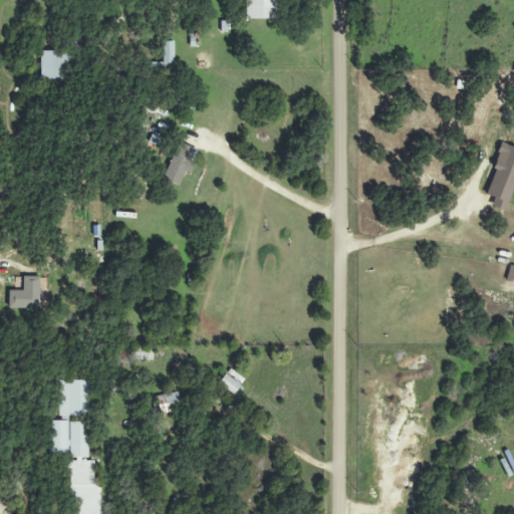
[(276,0),(246,0),(246,18),(276,19),(276,0)]
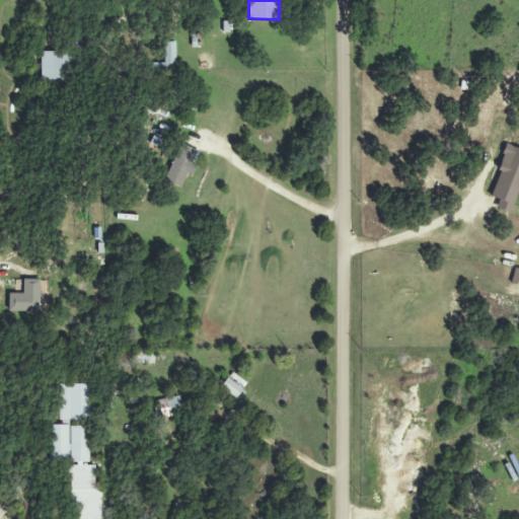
[(150,72),(175,71),(174,42),(164,43),(165,63),(150,64),(150,72)]
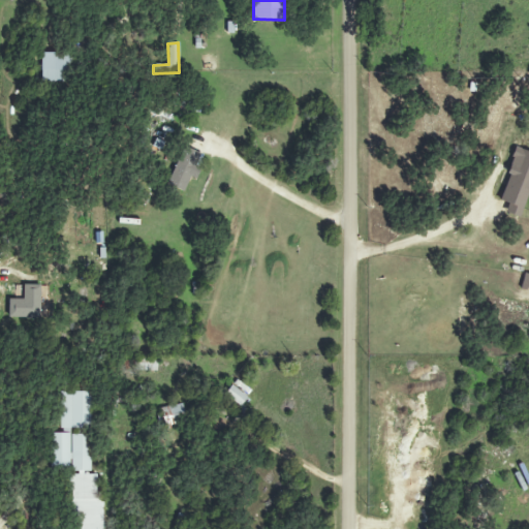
[(41,83),(69,82),(68,53),(40,54),(41,83)]
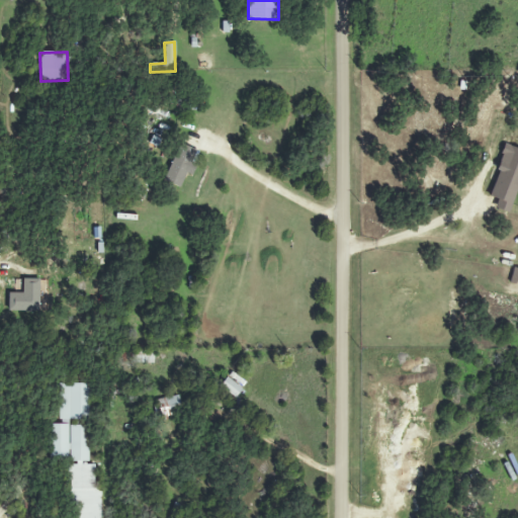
[(186,173),(191,175),(197,163),(191,161),(196,150),(180,143),(164,180),(180,186),(186,173)]
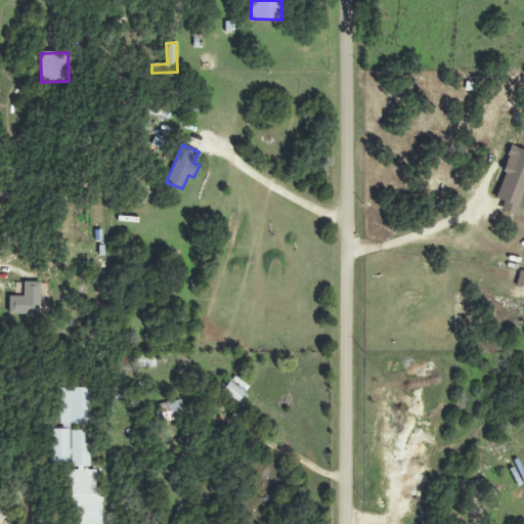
[(515,216),(523,189),(523,150),(511,146),(493,199),(503,202),(500,211),(515,216)]
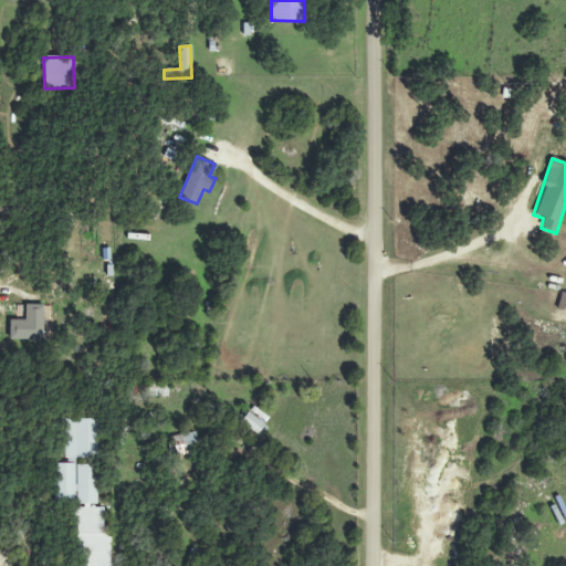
[(9,320),(9,339),(42,341),(43,304),(25,304),(24,321),(9,320)]
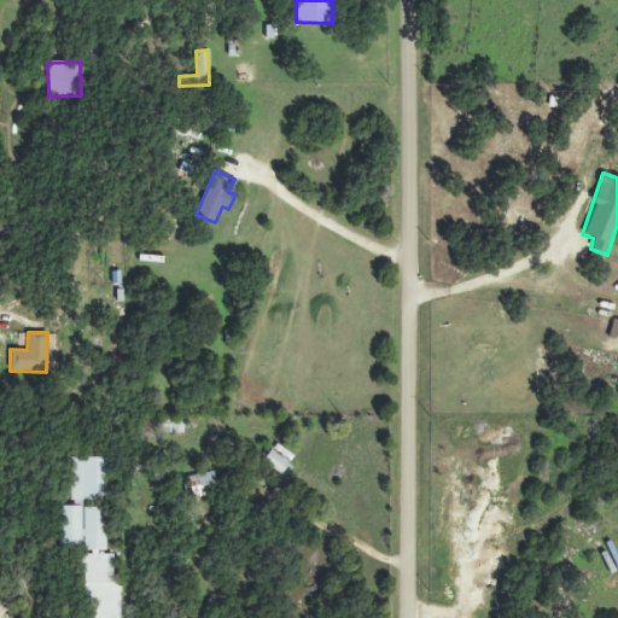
[(184,418),(156,417),(155,433),(184,433),(184,418)]
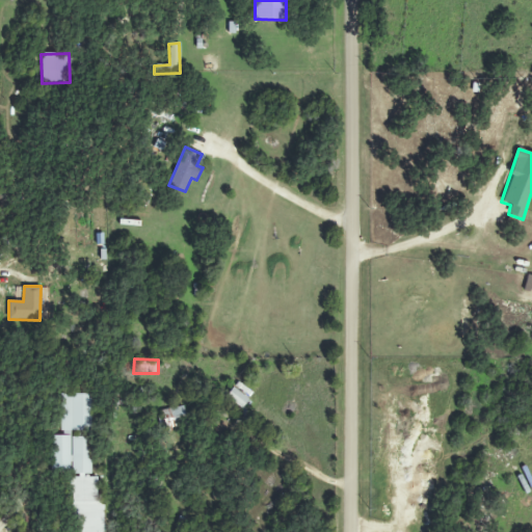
[(248,399),(233,388),(225,396),(241,408),(248,399)]
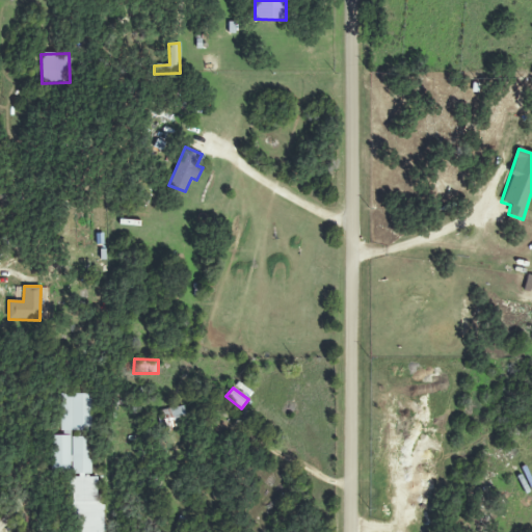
[(73,531),(102,531),(102,476),(90,476),(89,437),(71,437),(71,431),(91,431),(90,394),(60,395),(61,436),(50,436),(51,475),(73,474),(73,531)]
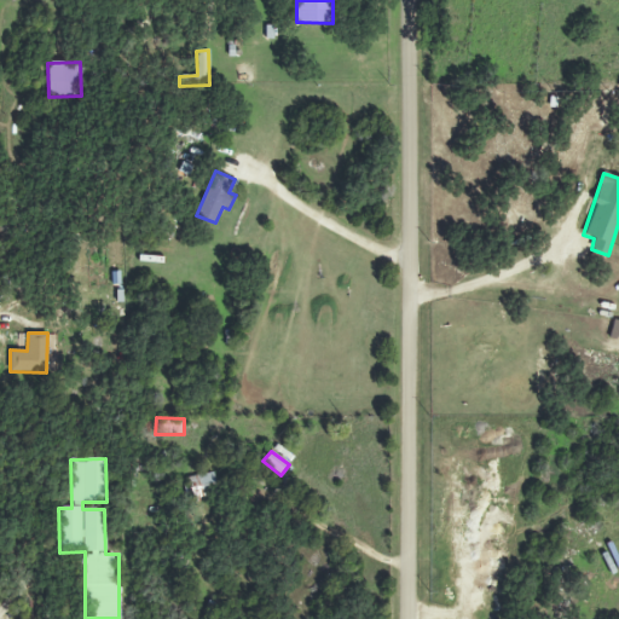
[(184,479),(189,501),(218,496),(213,473),(184,479)]
